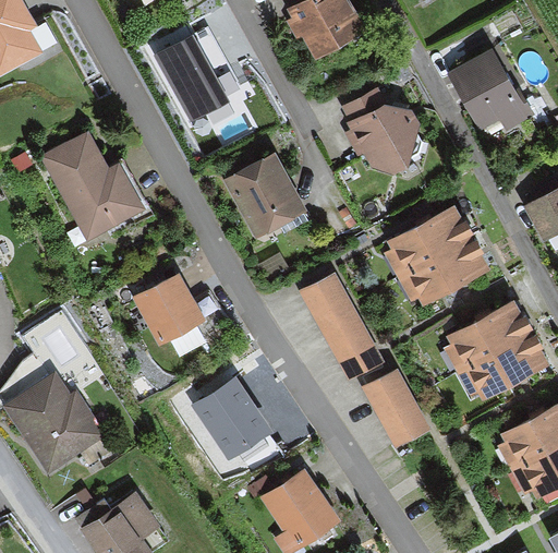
[(33,27),(17,0),(0,0),(0,74),(37,55),(25,32),(33,27)]
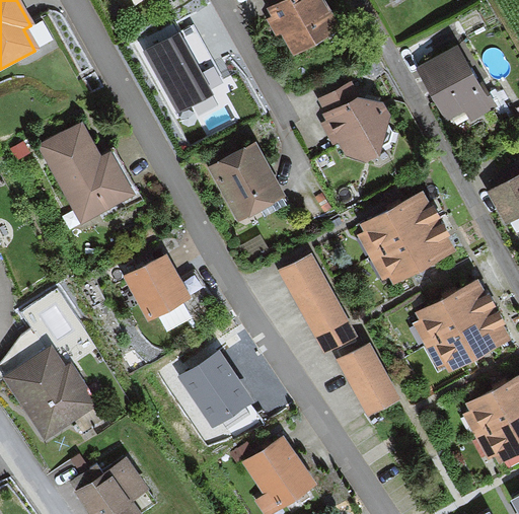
[(282,35),(294,56),(343,29),(325,0),(267,0),(271,6),(267,8),(272,17),(267,20),(277,39),(282,35)]
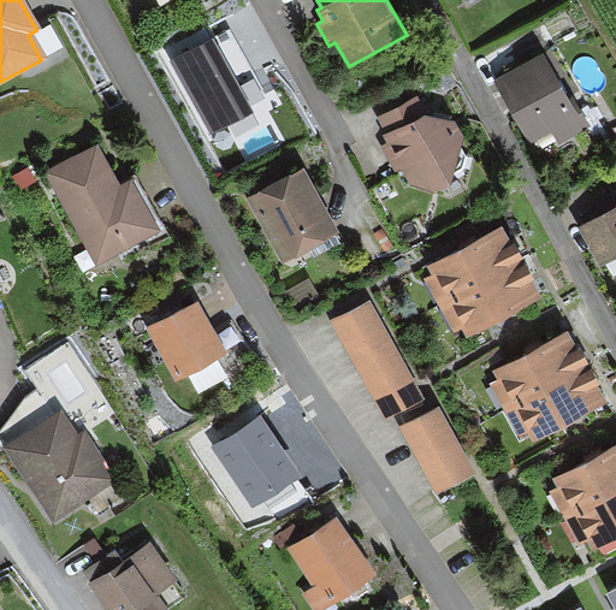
[(214,37),(171,61),(212,136),(255,112),(214,37)]
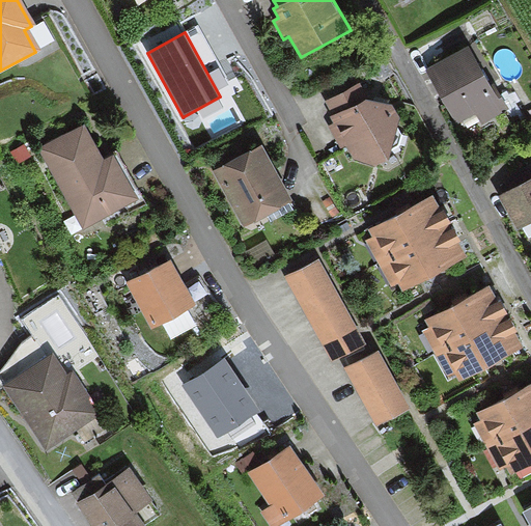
[(457,125),(476,114),(483,127),(510,112),(494,83),(493,83),(470,45),(425,70),(457,125)]
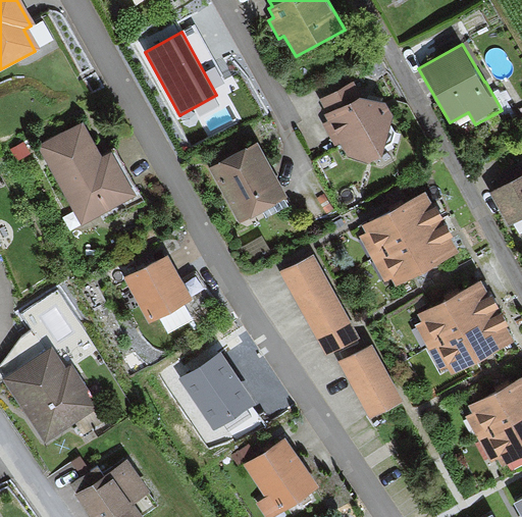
[(360,76),(318,106),(345,158),(365,163),(380,157),(396,106),(385,83),(360,76)]
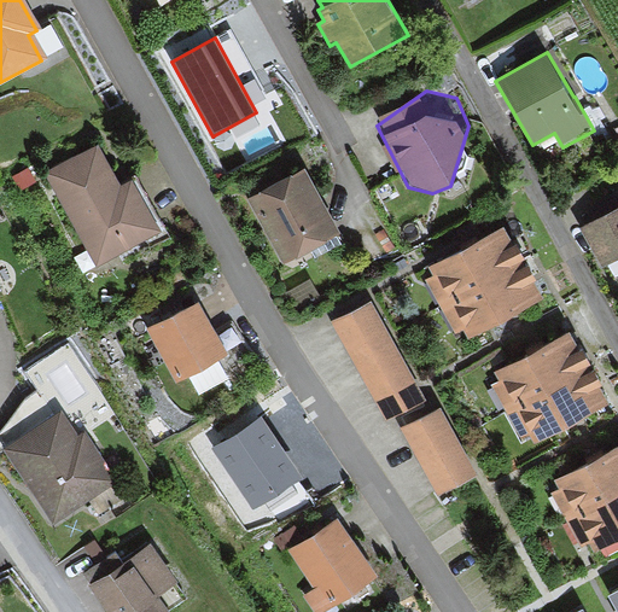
[(100,153),(45,182),(93,274),(162,238),(134,185),(120,193),(100,153)]
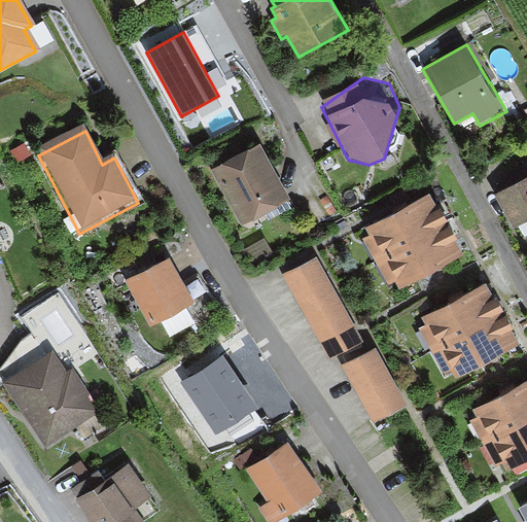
[(256,138),(210,163),(239,216),(284,192),(256,138)]
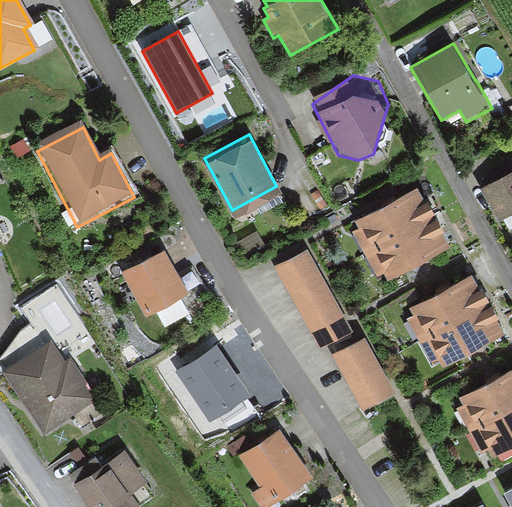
[(511,169),(481,187),(500,219),(511,212),(511,169)]
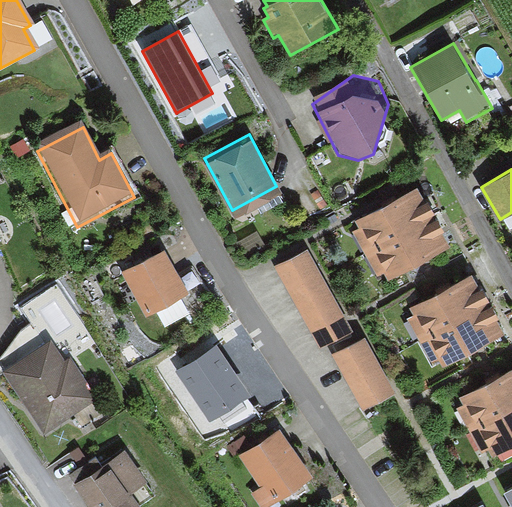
[(417,186),(355,222),(359,229),(353,232),(379,277),(385,274),(389,281),(452,245),(417,186)]
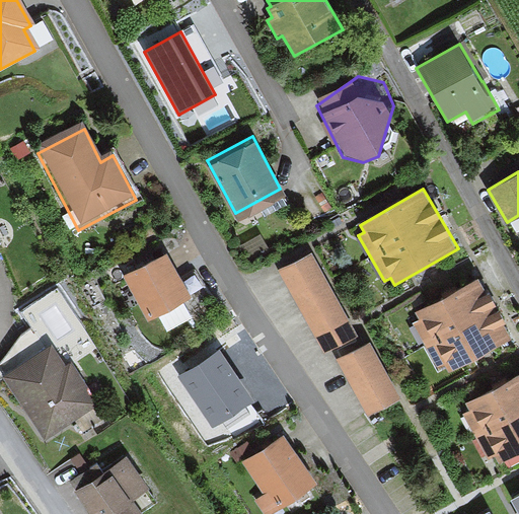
[(168,252),(124,276),(149,321),(193,298),(168,252)]
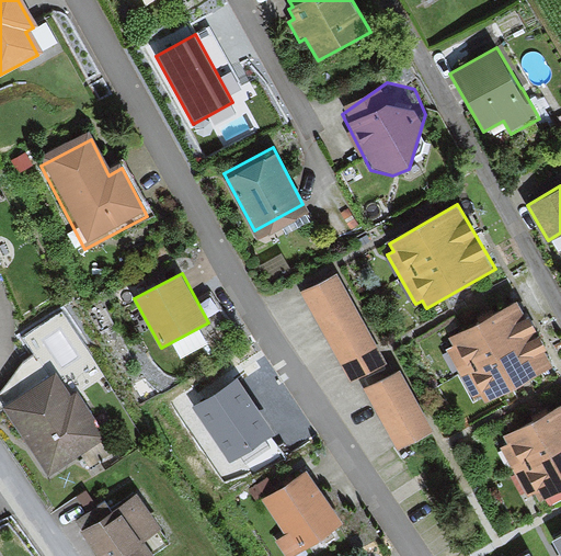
[(339,279),(301,298),(351,389),(387,370),(339,279)]
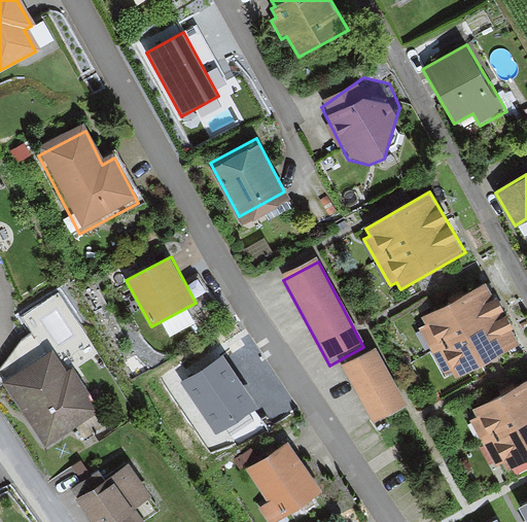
[(486,281),(421,317),(426,325),(420,328),(446,376),(452,372),(456,379),(521,342),(486,281)]
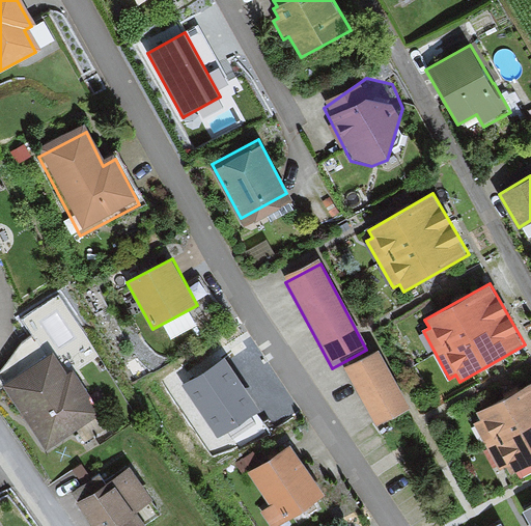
[(49,352),(0,384),(0,389),(43,452),(106,410),(74,364),(62,371),(49,352)]
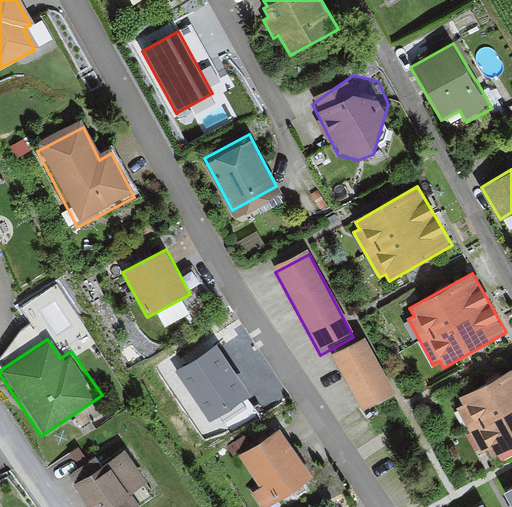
[(218,342),(176,370),(210,421),(252,393),(218,342)]
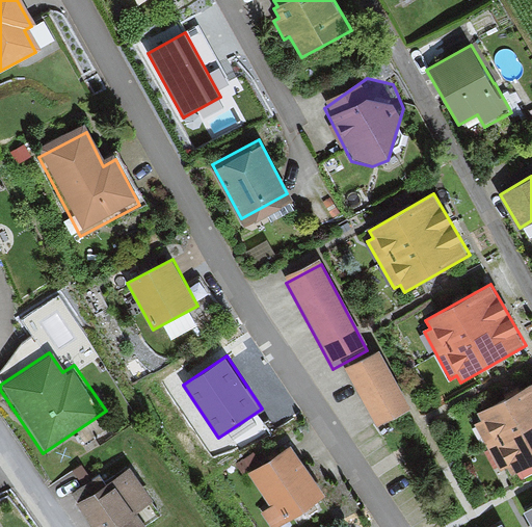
[(376,361),(347,377),(377,429),(406,413),(376,361)]
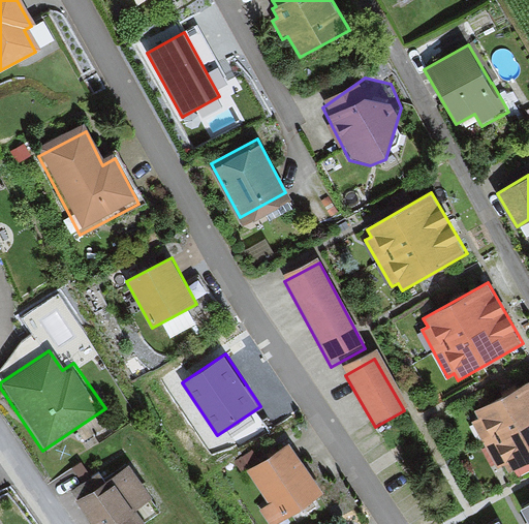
[(528,380),(474,411),(478,420),(472,423),(498,470),(505,466),(509,473),(528,462),(528,380)]
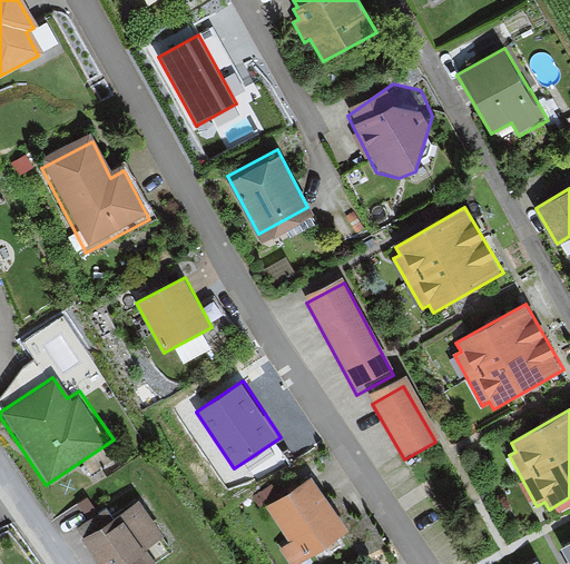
[(279,551),(288,563),(303,563),(350,532),(311,477),(265,508),(290,544),(279,551)]
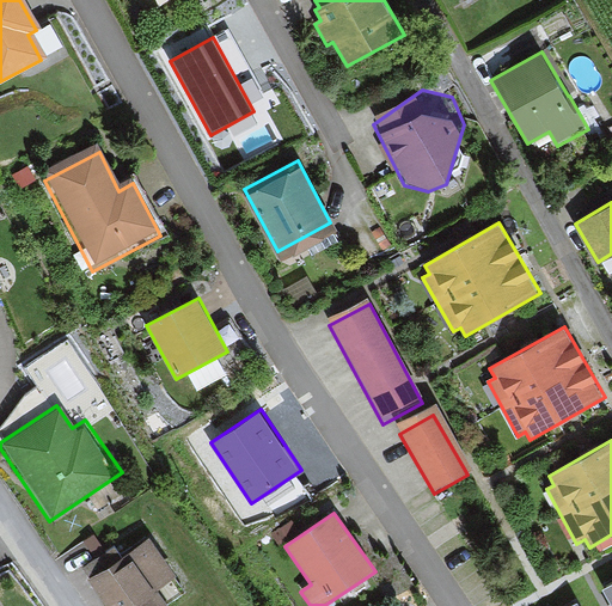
[(151,528),(86,577),(108,605),(169,605),(171,604),(151,576),(175,558),(151,528)]
